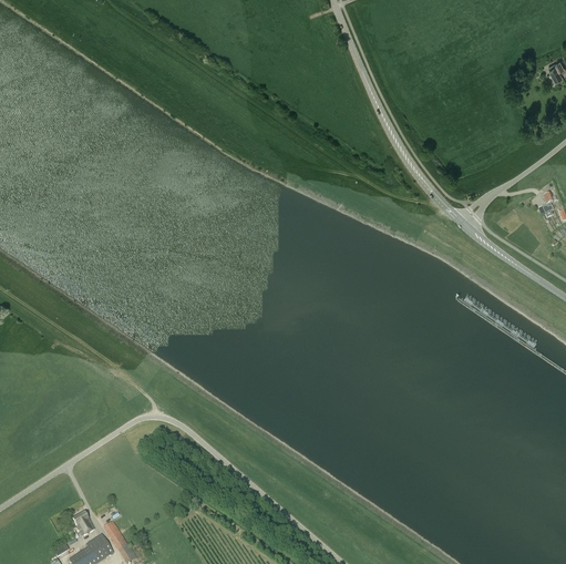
[(556,61),(549,64),(551,68),(556,79),(563,75),(562,71),(565,69),(565,65),(562,60),(556,62),(556,61)]
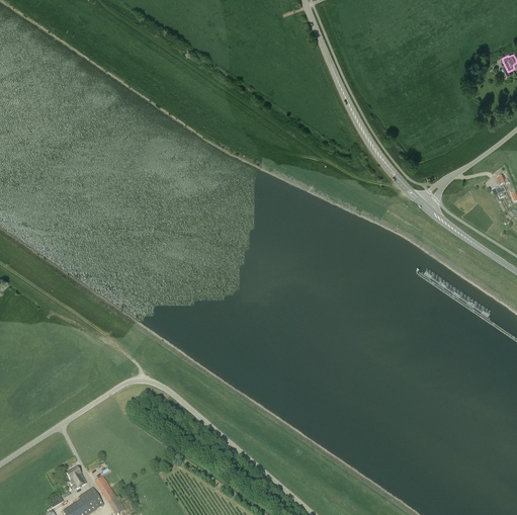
[(508,177),(505,178),(504,175),(497,177),(500,184),(496,186),(499,193),(507,189),(504,183),(510,181),(508,177)]
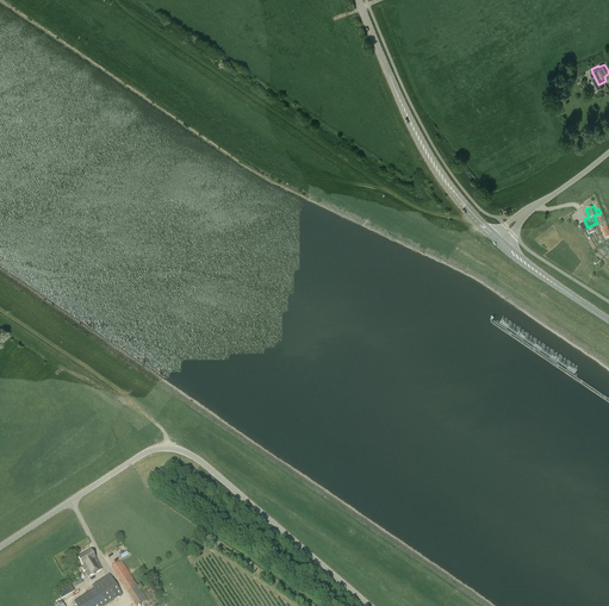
[(97,556),(92,548),(79,555),(85,564),(89,574),(103,567),(97,556)]
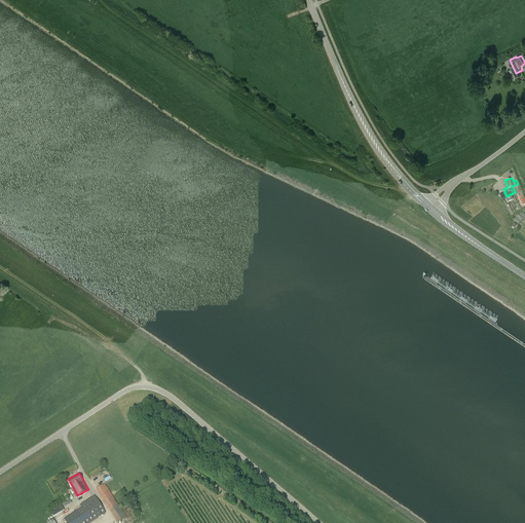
[(118,521),(127,515),(119,502),(106,481),(97,487),(118,521)]
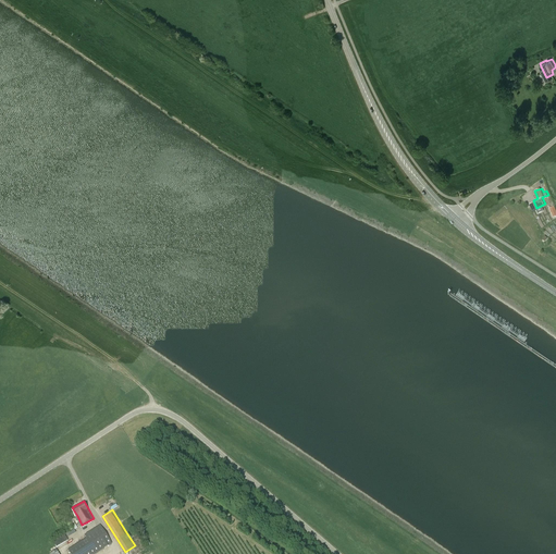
[(78,526),(74,518),(71,520),(73,524),(65,528),(69,534),(76,530),(74,528),(78,526)]
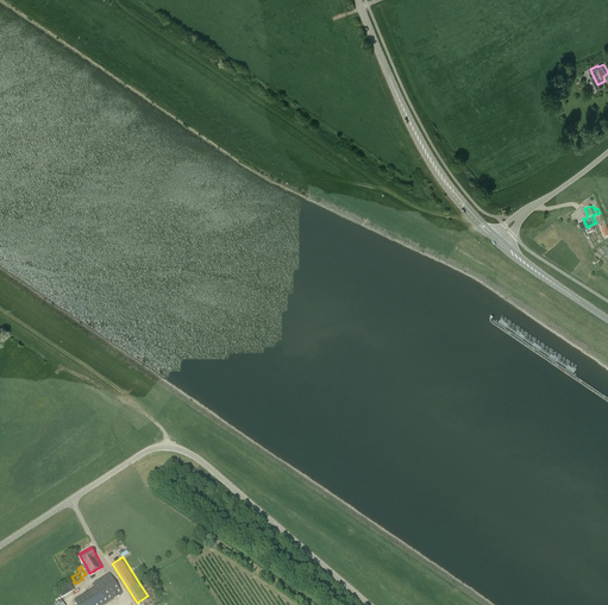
[(96,579),(96,580),(93,581),(95,585),(75,598),(79,604),(100,604),(124,591),(110,569),(96,579)]
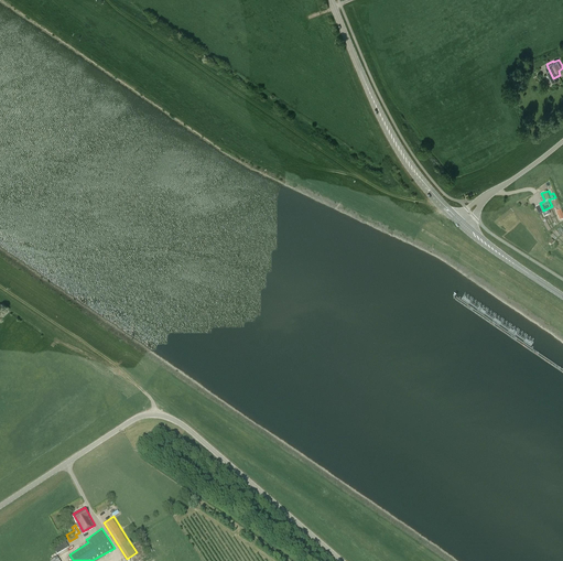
[(68,540),(56,546),(58,550),(71,545),(68,540)]
